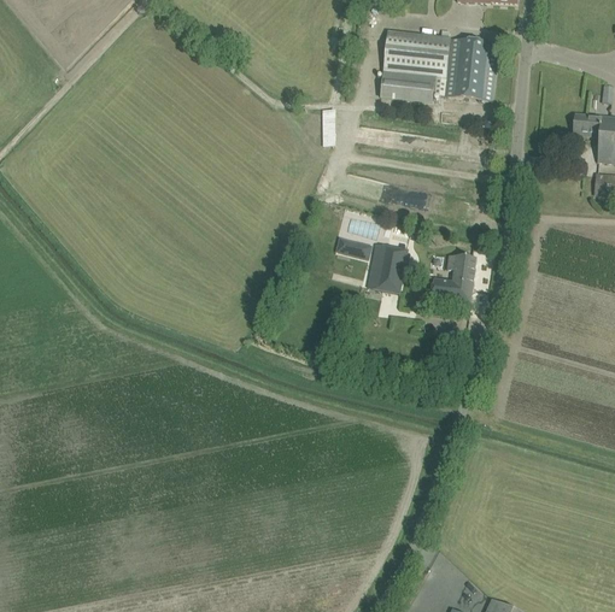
[(439,94),(445,36),(386,30),(379,96),(431,103),(432,93),(434,93),(439,94)]
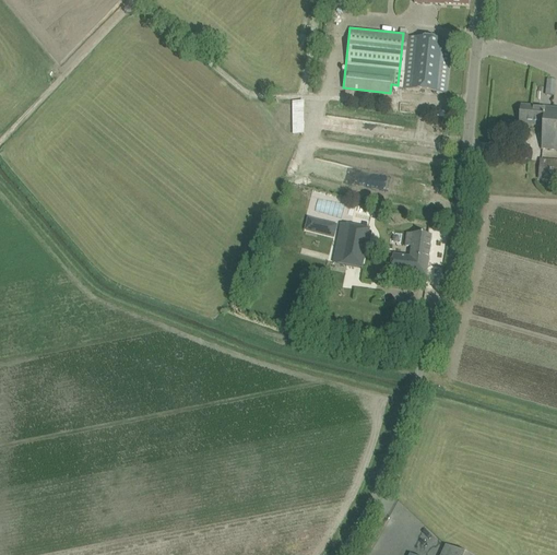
[(445,91),(450,38),(403,33),(398,85),(445,91)]
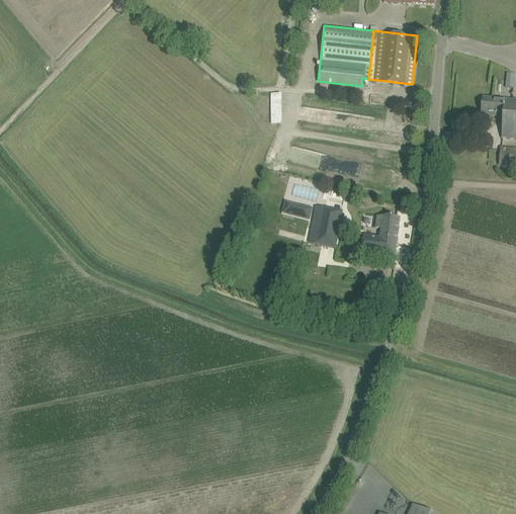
[(515,98),(482,95),(480,111),(502,113),(500,135),(515,136),(515,98)]
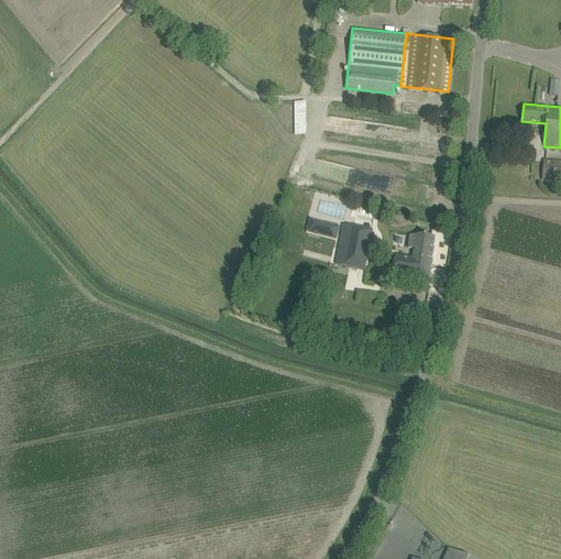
[(560,159),(542,157),(541,177),(560,178),(560,159)]
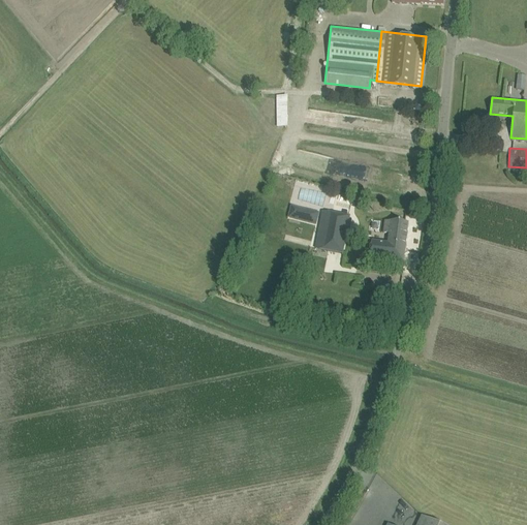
[(347,211),(330,208),(330,206),(322,205),(322,207),(320,207),(314,244),(334,247),(340,249),(347,211)]
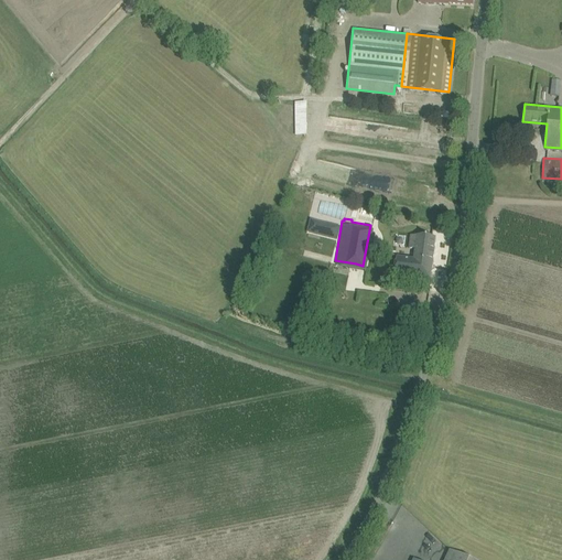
[(428,287),(433,235),(409,233),(407,245),(413,245),(412,256),(395,254),(391,282),(428,287)]
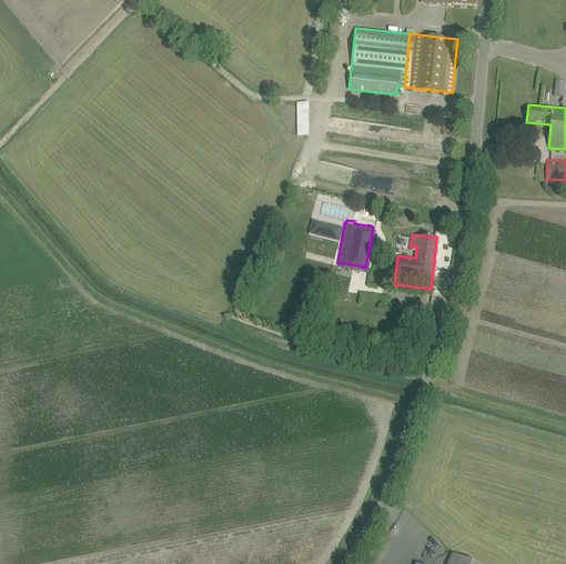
[(445,563),(479,563),(452,551),(445,563)]
